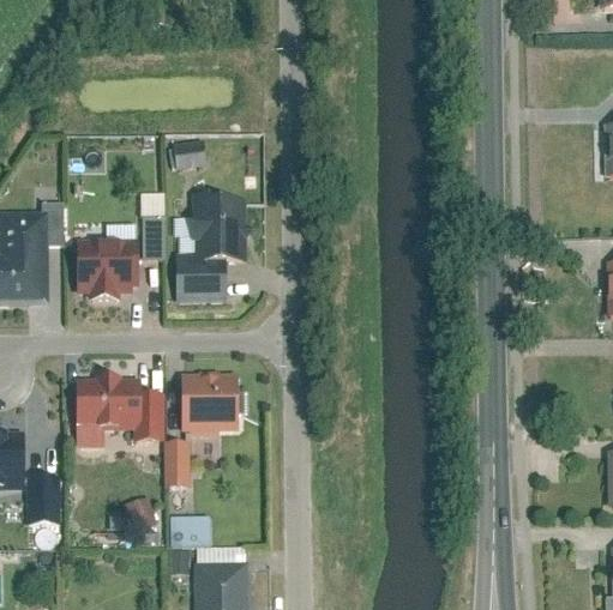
[(601,177),(612,176),(612,121),(600,121),(601,177)]
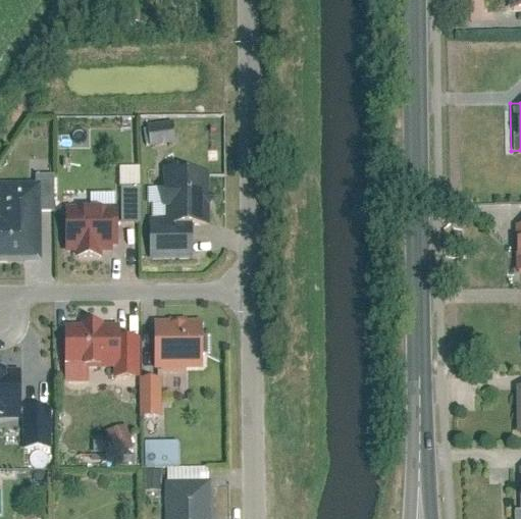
[(153,144),(175,140),(172,121),(150,125),(153,144)]
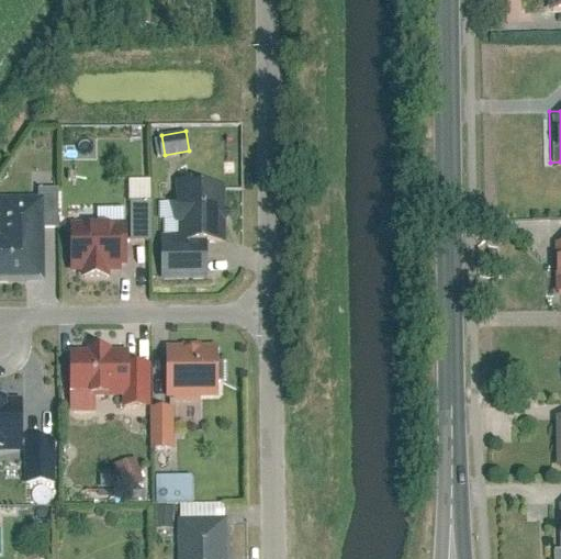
[(131,238),(152,238),(152,178),(131,178),(131,238)]
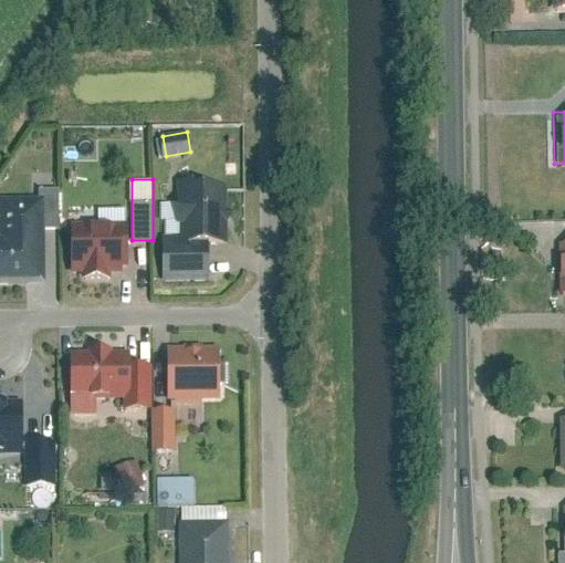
[(180,181),(180,238),(226,238),(226,181),(180,181)]
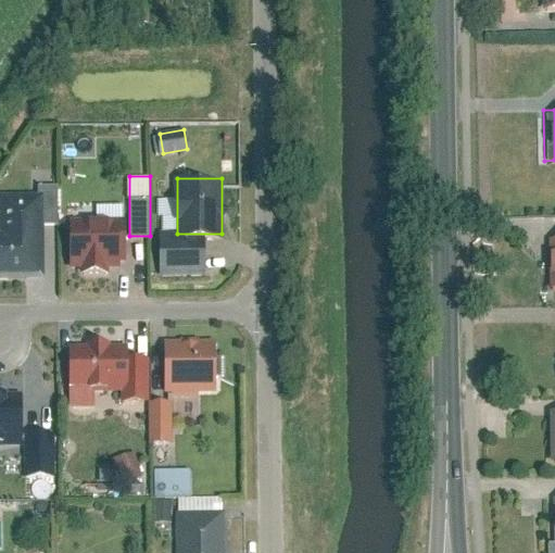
[(0,275),(43,275),(42,193),(0,193),(0,275)]
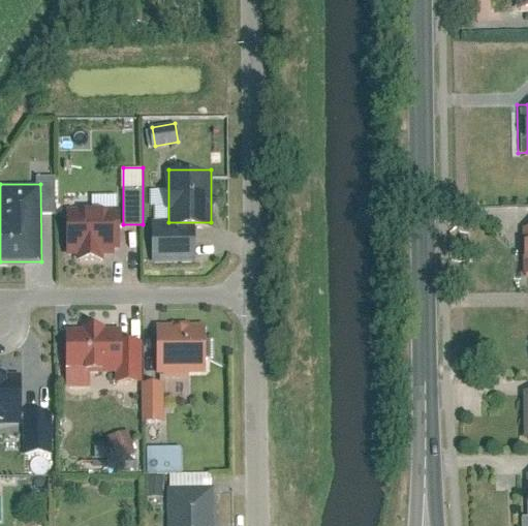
[(64,206),(64,251),(114,251),(114,206),(64,206)]
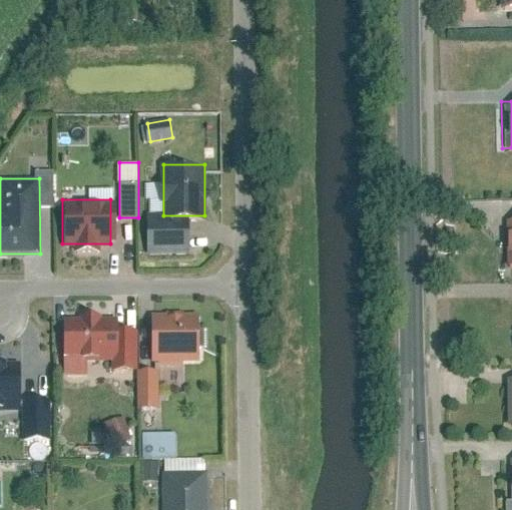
[(511,216),(503,216),(503,263),(511,263),(511,216)]
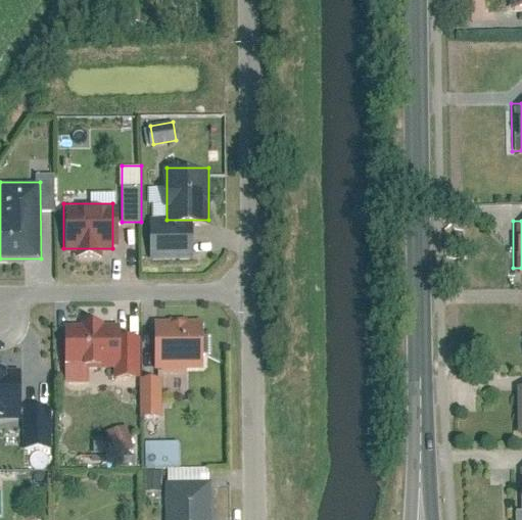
[(194,232),(150,232),(150,255),(194,255),(194,232)]
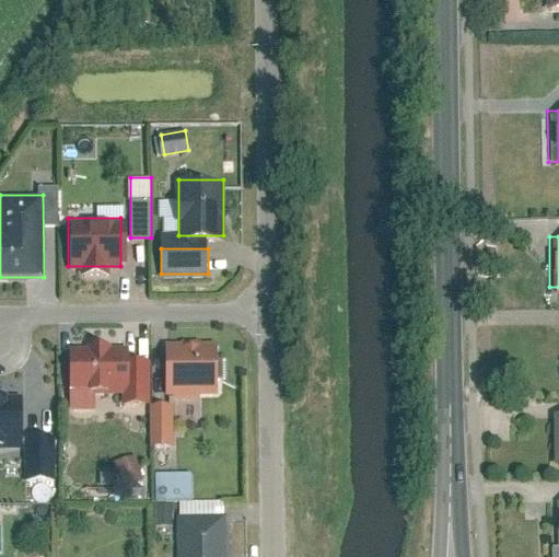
[(164,341),(165,392),(217,392),(216,341),(164,341)]
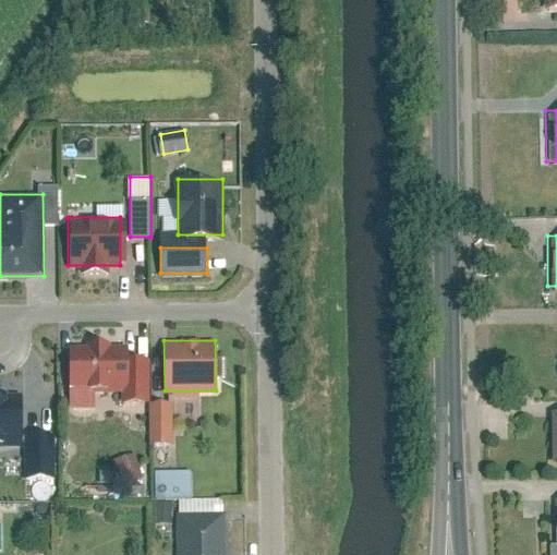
[(94,405),(94,387),(128,387),(128,346),(113,346),(113,342),(87,342),(86,346),(70,346),(70,405),(94,405)]
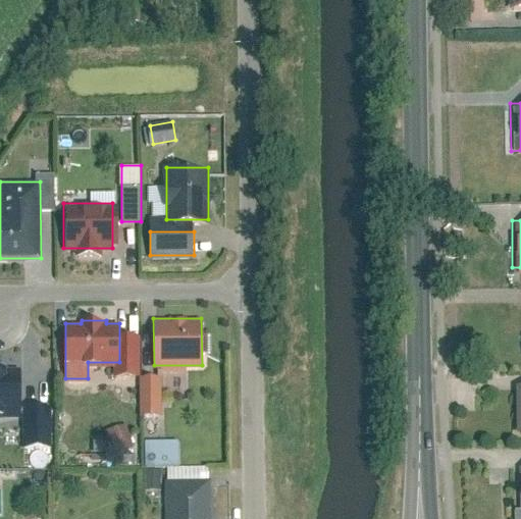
[(0,413),(20,414),(20,364),(0,364),(0,413)]
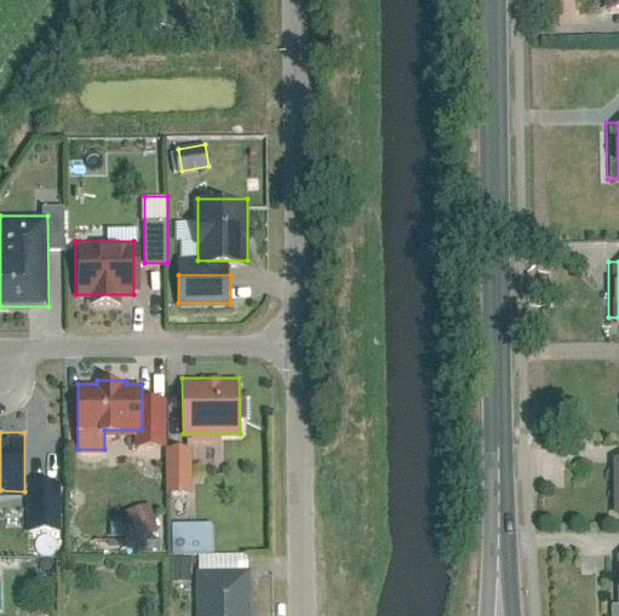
[(191,443),(166,443),(166,489),(191,489),(191,443)]
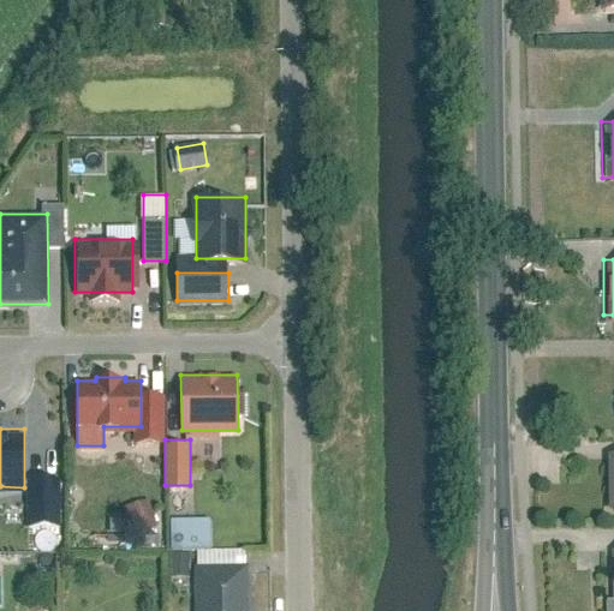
[(65,526),(63,481),(29,483),(30,528),(65,526)]
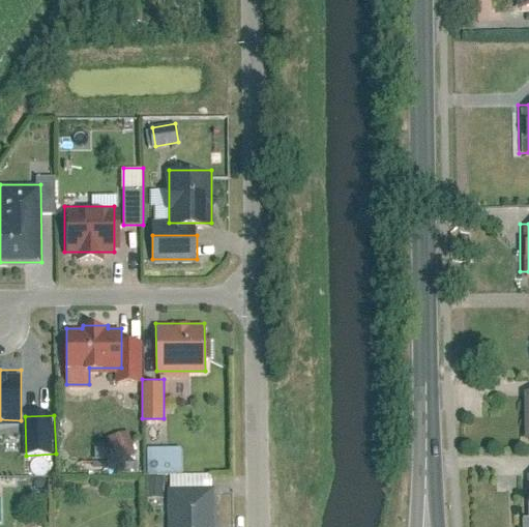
[(129,431),(110,436),(115,459),(136,454),(129,431)]
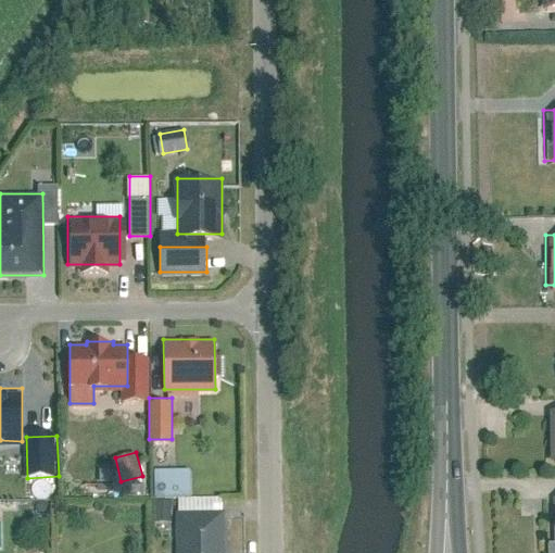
[(190,467),(154,467),(154,493),(190,493),(190,467)]
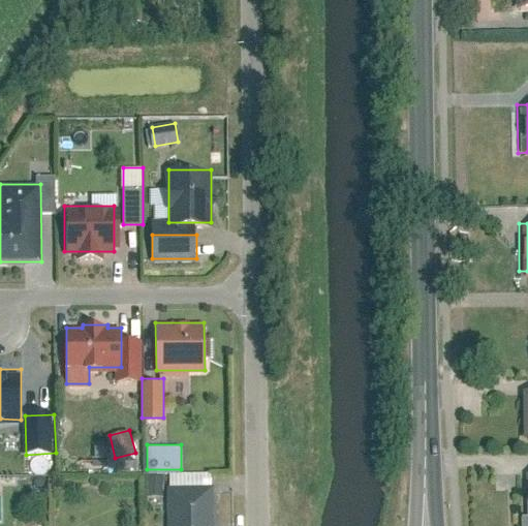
[(213,525),(213,485),(167,485),(167,525),(213,525)]
